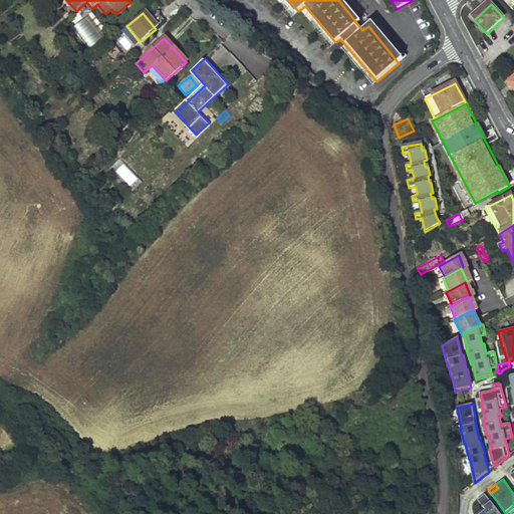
[(500,513),(486,493),(478,498),(485,509),(477,513),(500,513)]
